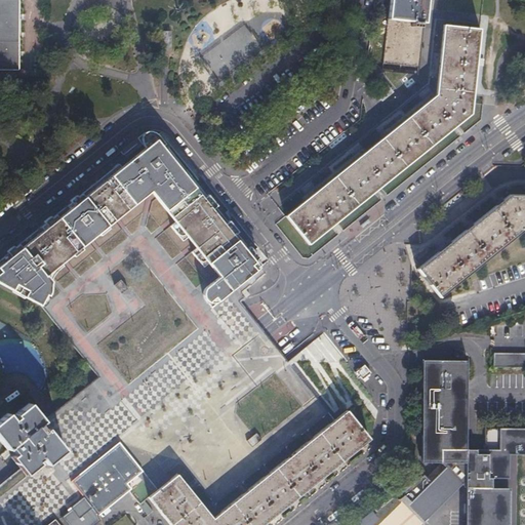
[(0,0),(0,69),(18,70),(18,0),(0,0)]
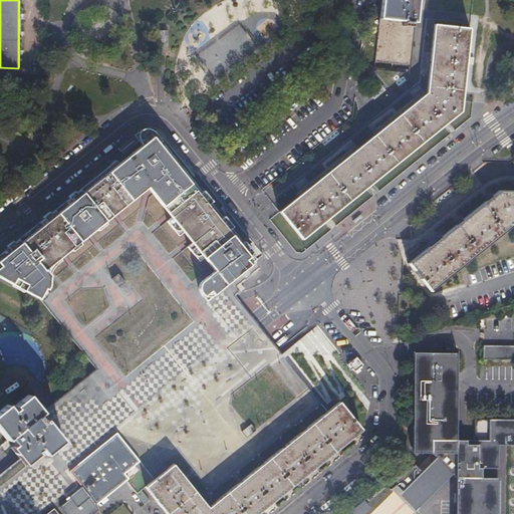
[(380,0),(374,62),(410,65),(416,0),(380,0)]
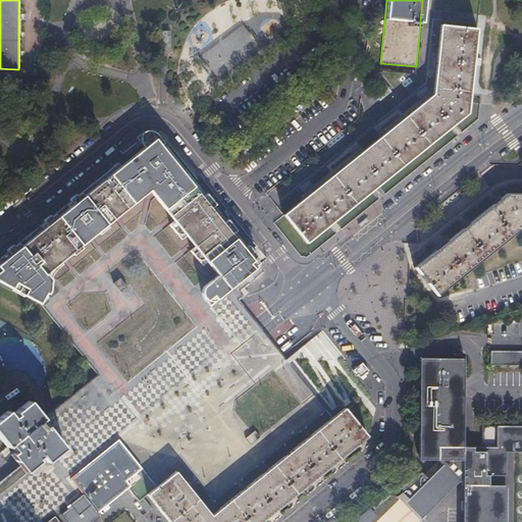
[(282,215),(306,243),(400,168),(468,114),(476,29),(440,25),(437,55),(436,60),(435,68),(433,95),(429,98),(426,100),(422,103),(383,135),(362,152),(357,155),(355,158),(314,190),(310,193),(307,196),(282,215)]
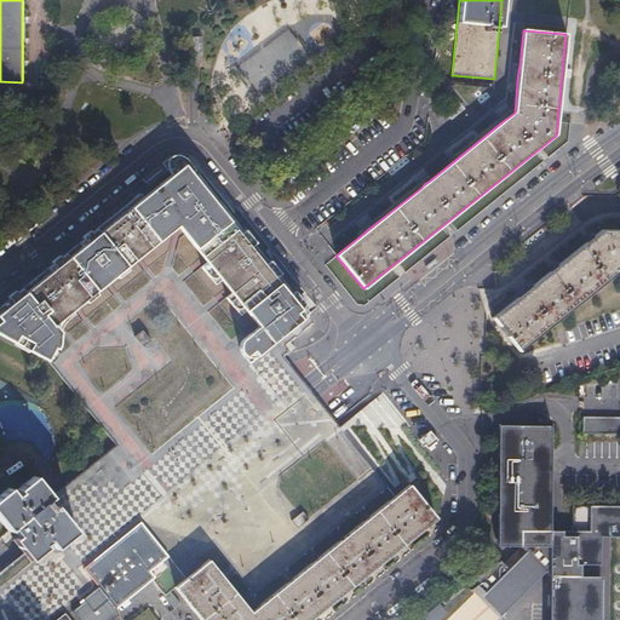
[(187,59),(193,59),(199,59),(199,36),(187,38),(187,59)]
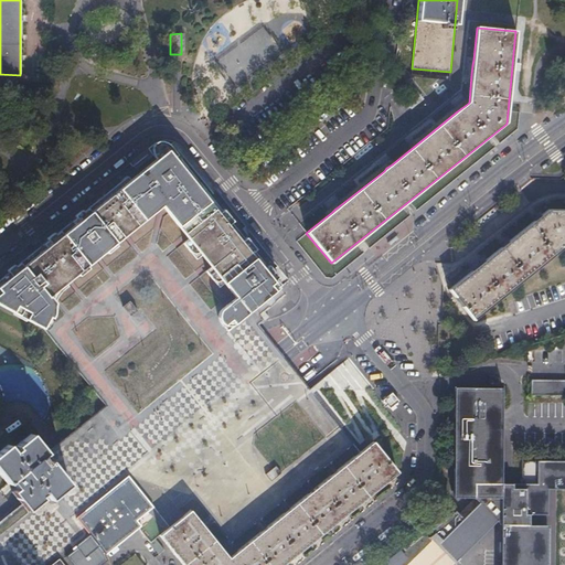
[(2,279),(0,280),(0,302),(42,328),(44,327),(48,324),(50,322),(52,320),(53,317),(54,313),(55,311),(55,309),(55,308),(56,307),(56,306),(56,304),(50,295),(77,273),(80,275),(88,267),(87,265),(106,251),(107,253),(117,245),(115,243),(162,205),(188,237),(182,242),(189,251),(191,252),(193,252),(194,252),(195,252),(196,251),(198,251),(198,249),(210,265),(204,269),(211,277),(212,278),(214,279),(215,280),(219,280),(221,279),(235,297),(221,309),(219,311),(217,315),(217,317),(219,320),(220,322),(222,323),(223,324),(231,319),(234,323),(247,312),(277,288),(280,286),(275,279),(276,278),(274,275),(266,266),(265,267),(253,252),(254,251),(252,247),(244,238),(243,240),(235,230),(230,223),(232,222),(222,210),(221,212),(210,199),(182,163),(168,146),(167,145),(164,144),(163,142),(161,142),(159,141),(157,142),(153,144),(147,149),(156,160),(129,180),(124,173),(96,195),(80,209),(77,206),(71,213),(72,214),(51,231),(50,230),(42,235),(44,237),(11,263),(10,262),(2,267),(4,268),(9,274),(2,279)]
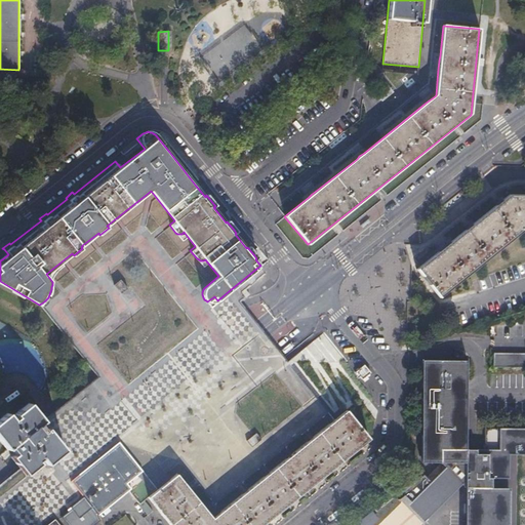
[(440,297),(522,232),(524,231),(524,195),(510,195),(498,204),(468,229),(446,246),(438,252),(417,270),(440,297)]
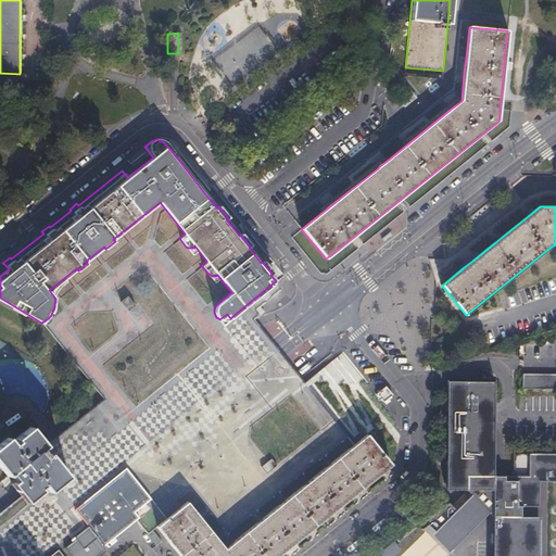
[(219,319),(199,339),(209,350),(134,409),(115,389),(97,403),(128,442),(264,333),(253,319),(266,310),(268,313),(281,302),(276,294),(279,291),(273,283),(243,307),(230,318),(227,314),(219,319)]
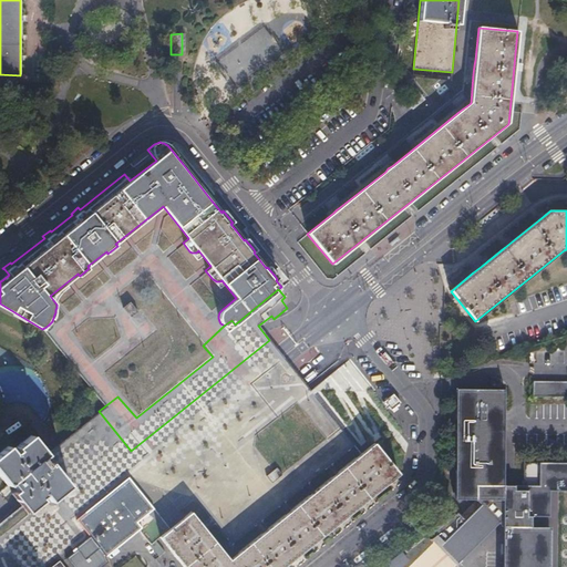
[(344,434),(340,429),(344,424),(316,389),(311,393),(296,372),(157,483),(185,516),(191,511),(229,558),(360,454),(344,434)]
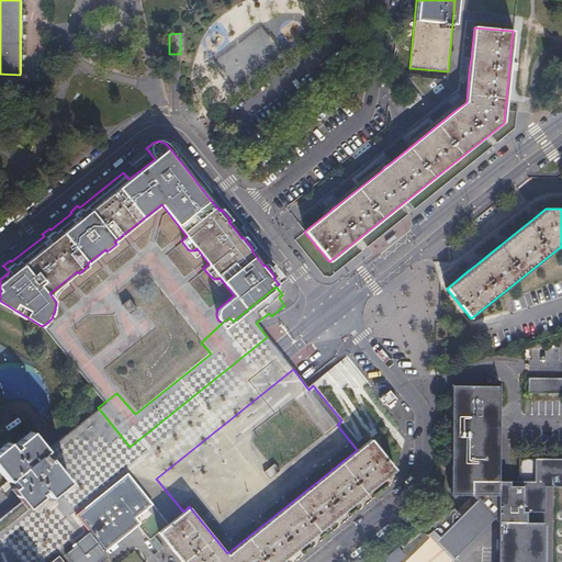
[(561,377),(529,377),(529,393),(561,393),(561,377)]
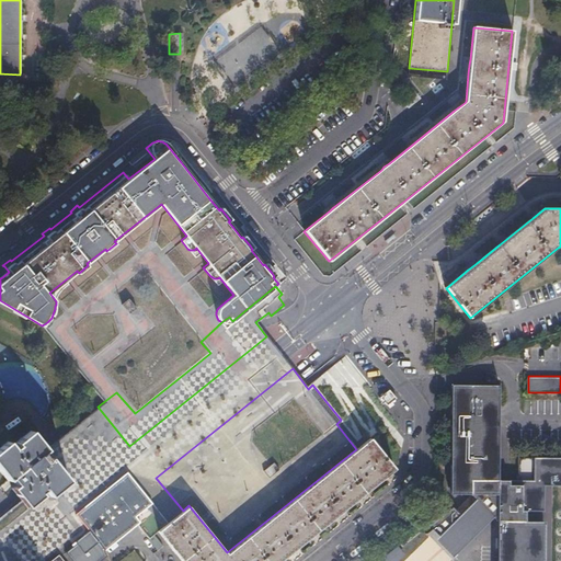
[(473,384),(454,384),(451,494),(471,494),(476,499),(494,517),(497,521),(496,560),(542,560),(544,522),(526,522),(526,511),(544,511),(545,485),(560,485),(560,457),(518,457),(518,480),(499,479),(500,396),(480,396),(479,386),(473,386),(473,384)]
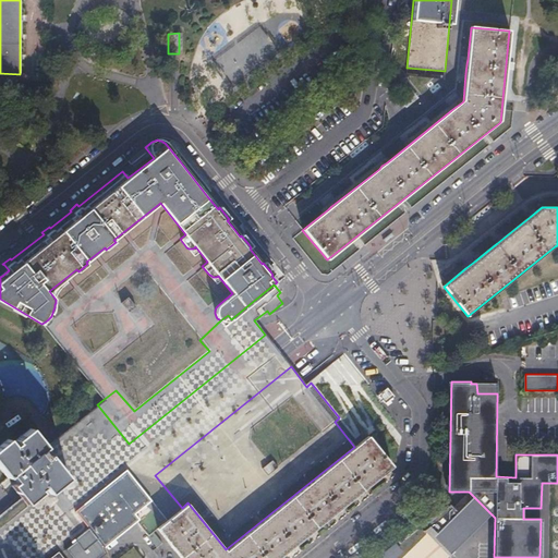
[(497,384),(476,384),(477,393),(497,393),(497,384)]
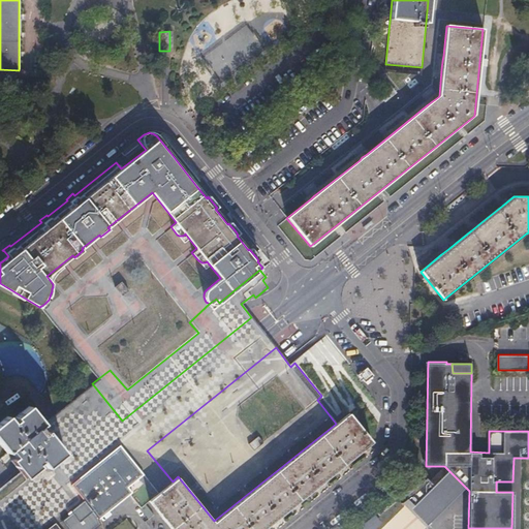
[(347,414),(336,424),(214,521),(178,476),(173,481),(151,499),(168,521),(174,528),(262,528),(266,527),(283,512),(309,492),(334,472),(359,453),(370,443),(347,414)]
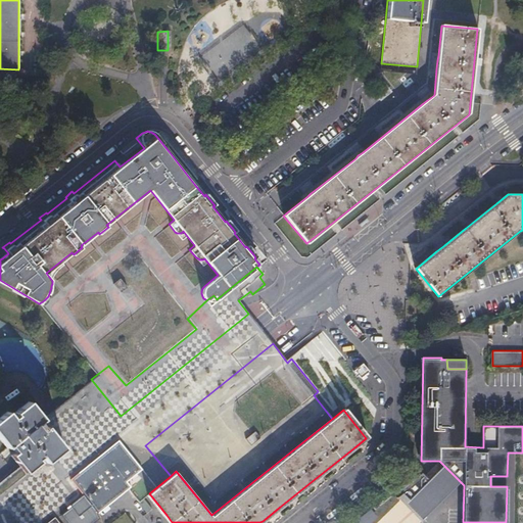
[(18,475),(32,492),(44,482),(41,479),(47,475),(53,483),(69,469),(60,457),(53,446),(49,449),(43,442),(49,438),(44,434),(40,429),(35,422),(20,433),(22,436),(18,438),(13,433),(0,443),(0,450),(11,467),(16,466),(18,475)]
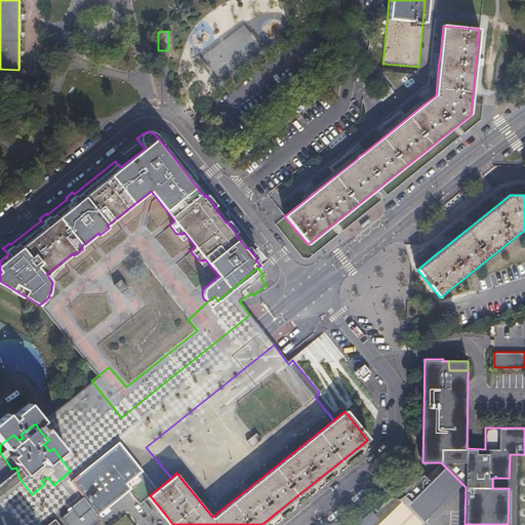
[(50,522),(52,524),(104,524),(99,512),(112,502),(131,486),(143,500),(150,495),(171,478),(146,447),(50,522)]
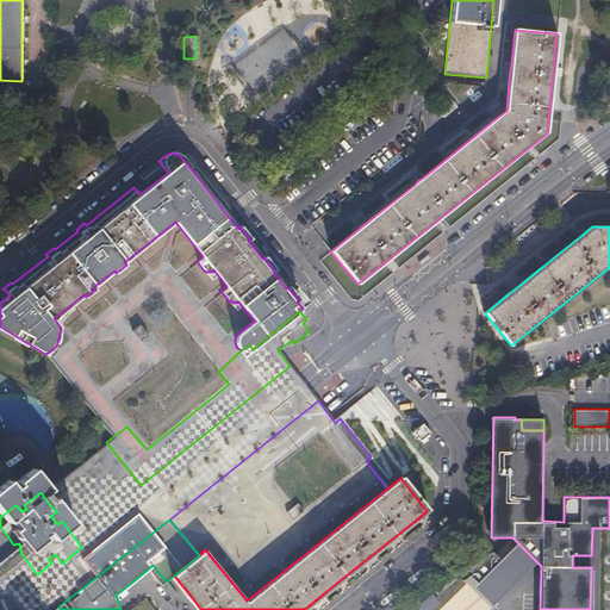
[(537,562),(517,542),(500,560),(492,551),(467,576),(474,584),(472,586),(492,607),(537,562)]
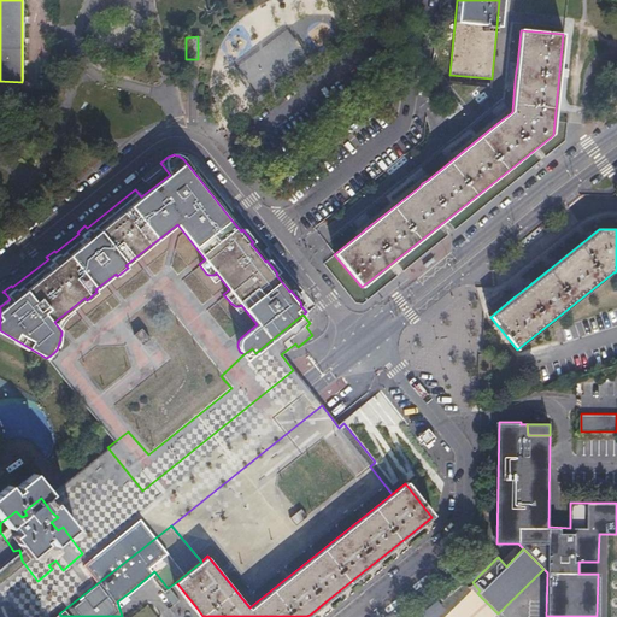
[(0,604),(11,595),(0,581),(0,604)]
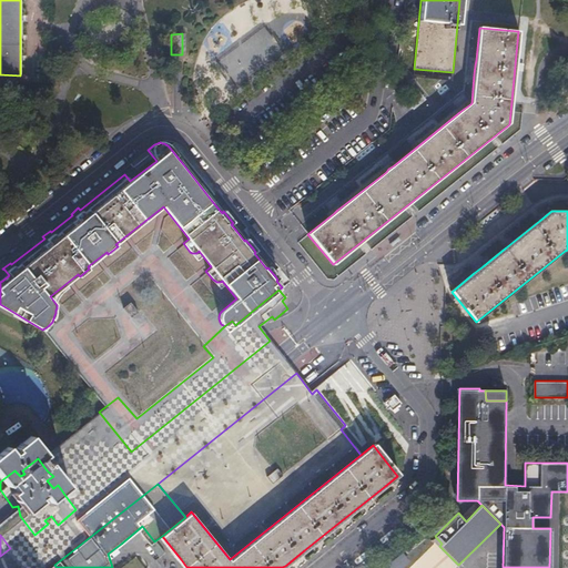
[(403,553),(382,567),(404,567),(411,564),(403,553)]
